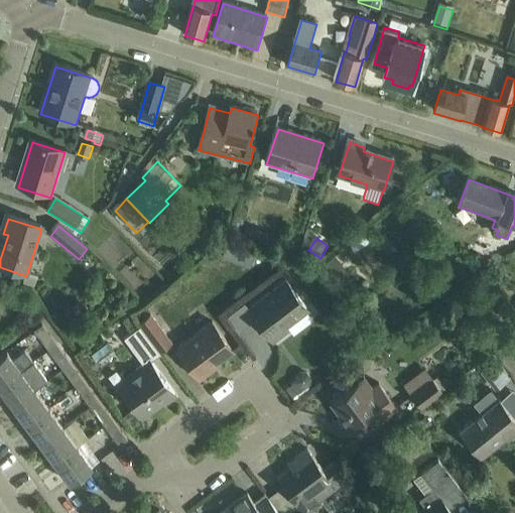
[(227,244),(222,260),(232,263),(237,247),(227,244)]
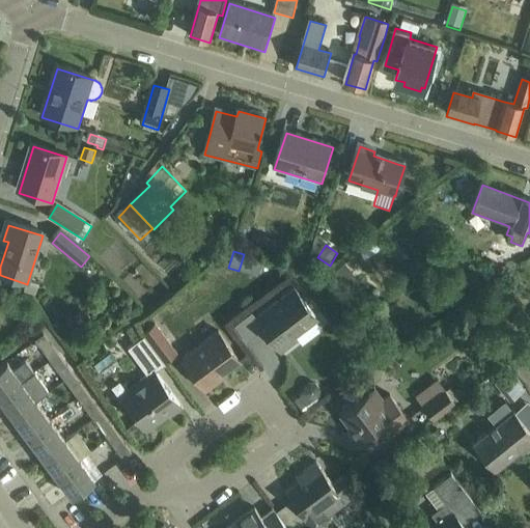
[(358,280),(344,290),(353,300),(365,289),(358,280)]
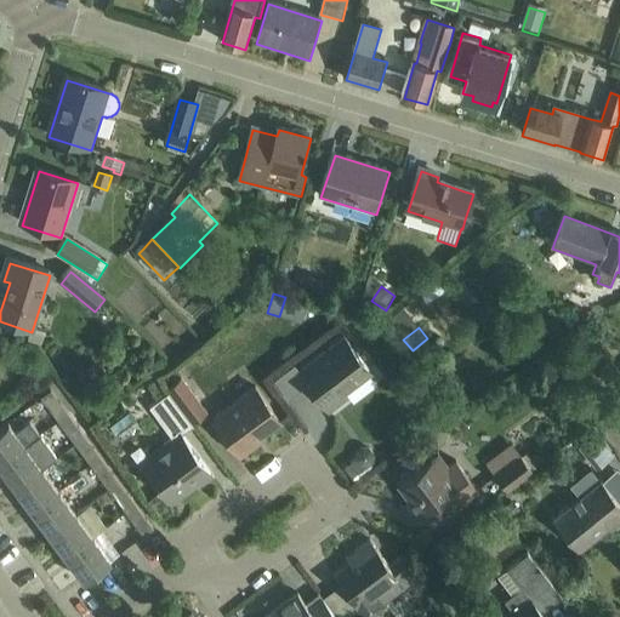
[(47,336),(32,332),(28,344),(43,348),(47,336)]
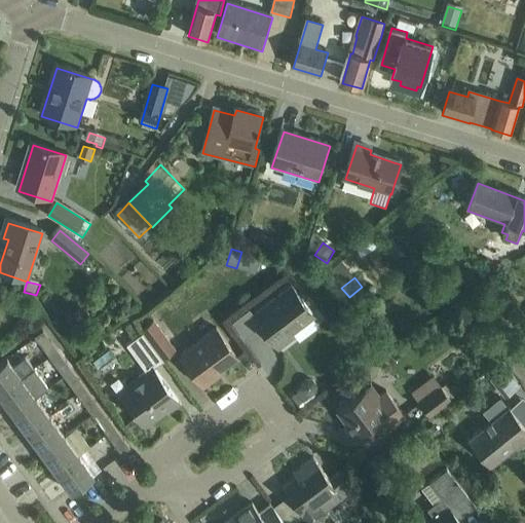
[(264,327),(261,329),(279,353),(296,341),(290,333),(312,315),(292,288),(256,315),(264,327)]
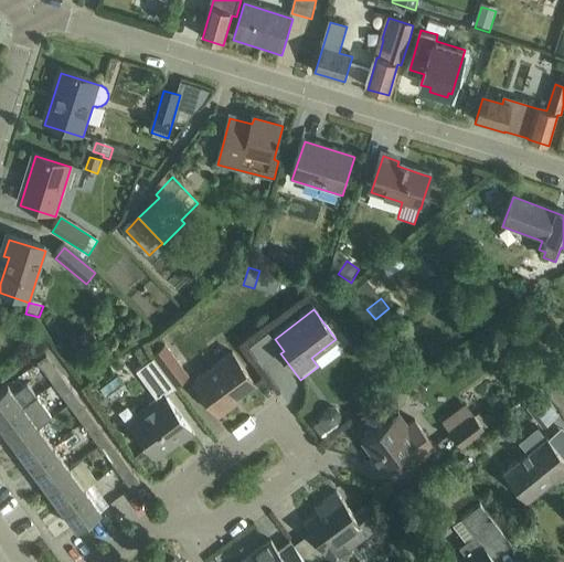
[(176,388),(188,378),(166,347),(152,357),(176,388)]
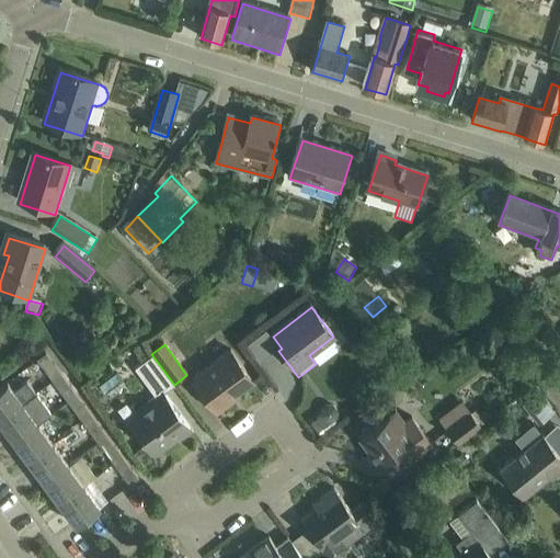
[(228,402),(254,384),(231,353),(193,382),(218,416),(230,406),(228,402)]
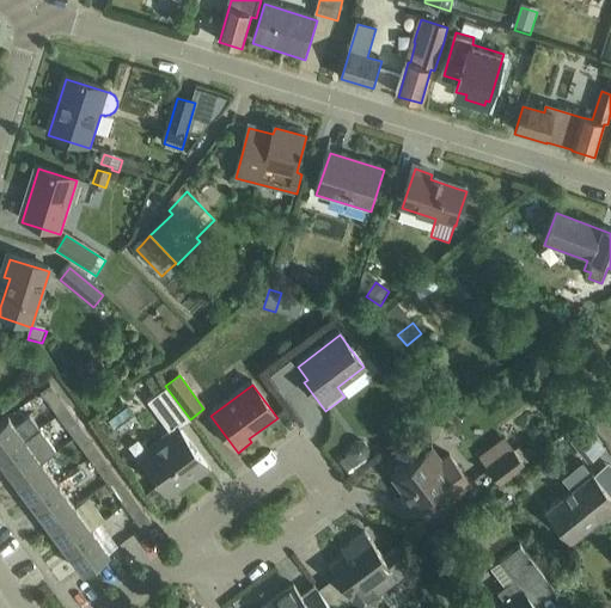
[(166,431),(185,417),(165,390),(146,404),(166,431)]
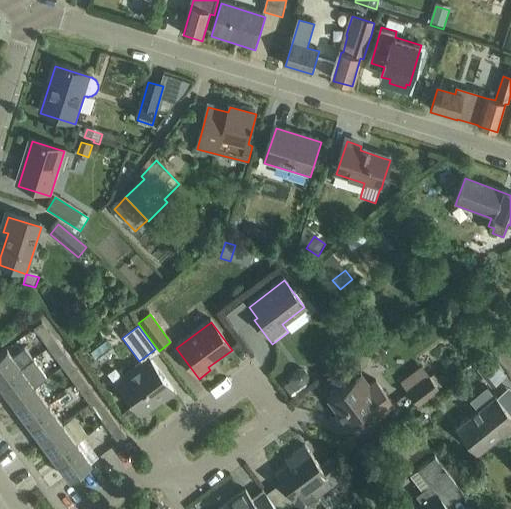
[(92,364),(119,354),(111,334),(85,344),(92,364)]
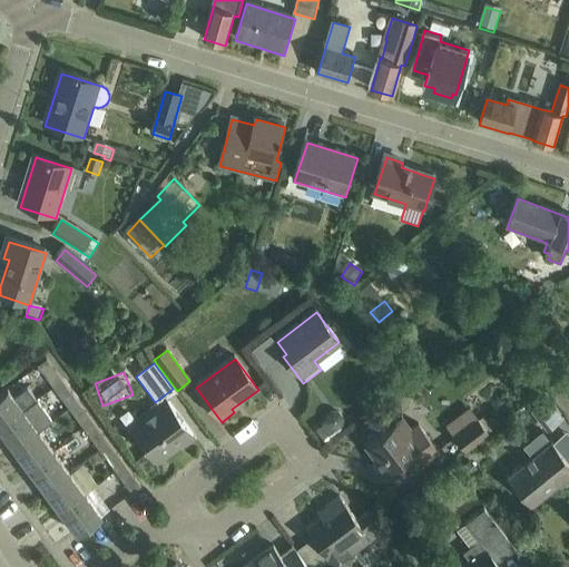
[(0,430),(39,402),(29,390),(16,400),(9,391),(0,397),(0,430)]
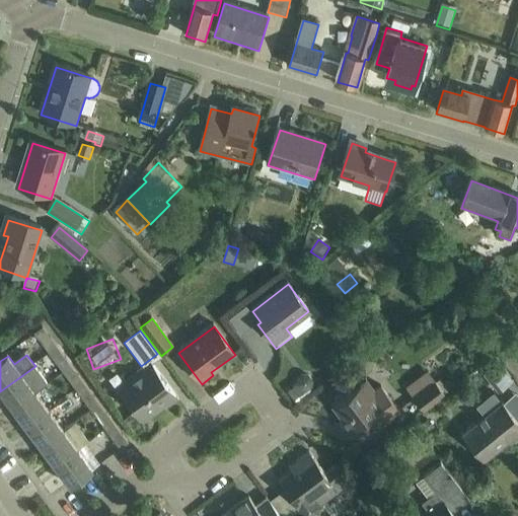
[(510,381),(495,364),(484,373),(498,390),(510,381)]
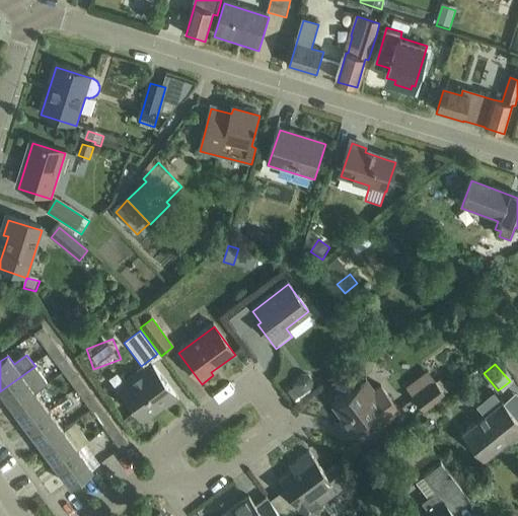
[(35,366),(0,391),(0,392),(14,412),(38,394),(50,385),(35,366)]
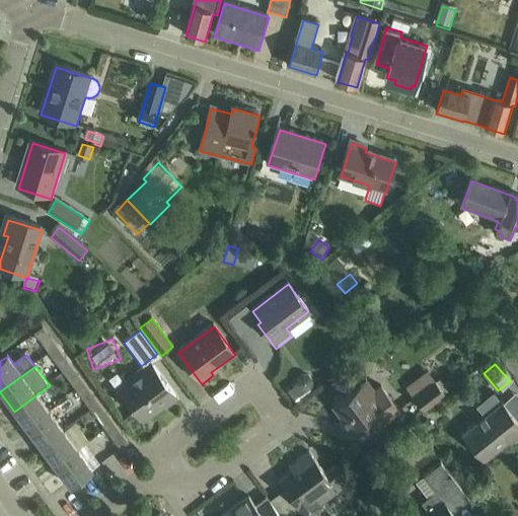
[(164,412),(177,401),(151,366),(117,391),(142,425),(162,409),(164,412)]
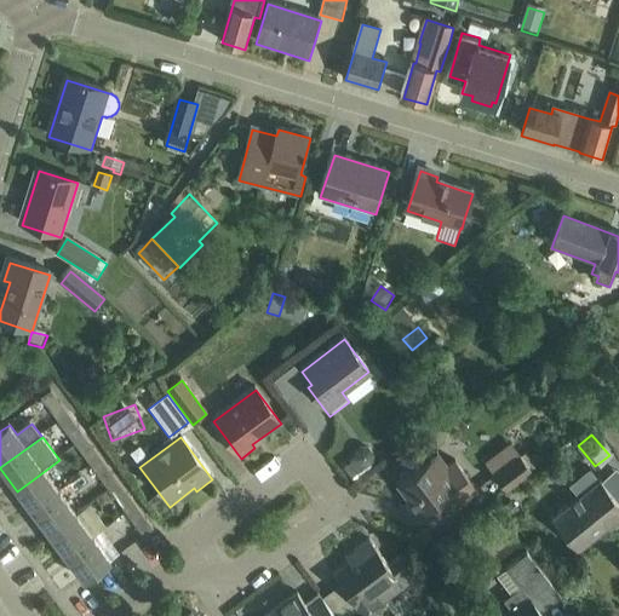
[(350,481),(374,464),(374,458),(371,453),(365,452),(360,455),(360,459),(343,471),(350,481)]
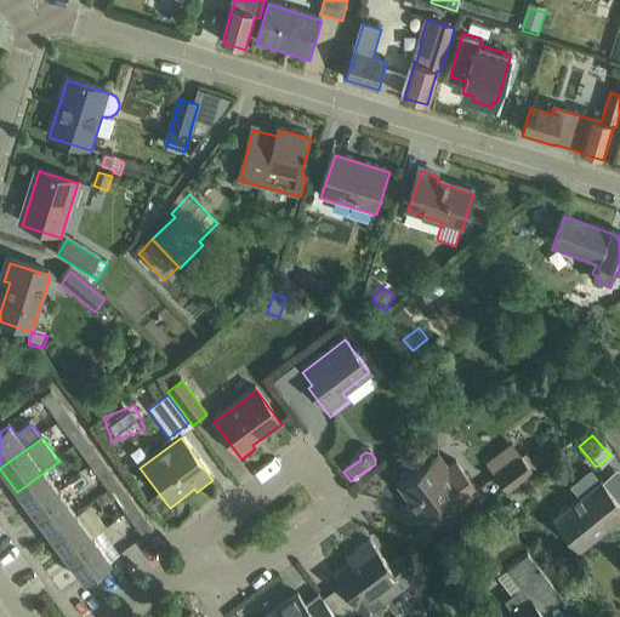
[(504,496),(532,476),(517,458),(490,478),(504,496)]
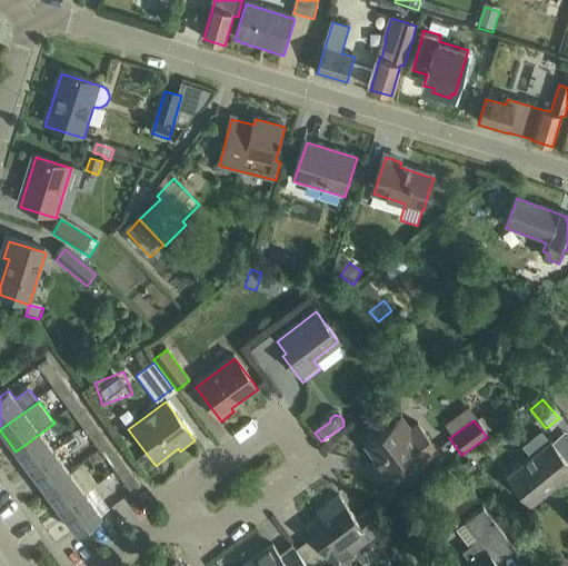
[(395,466),(405,479),(439,453),(418,426),(405,436),(396,423),(377,437),(375,435),(367,440),(369,443),(365,446),(386,474),(395,466)]
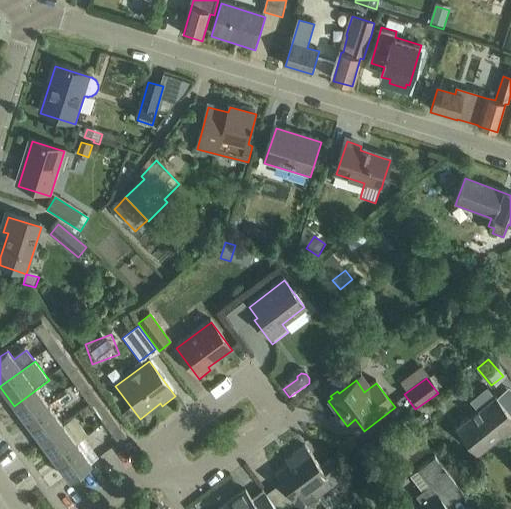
[(37,389),(14,406),(27,424),(50,407),(37,389)]
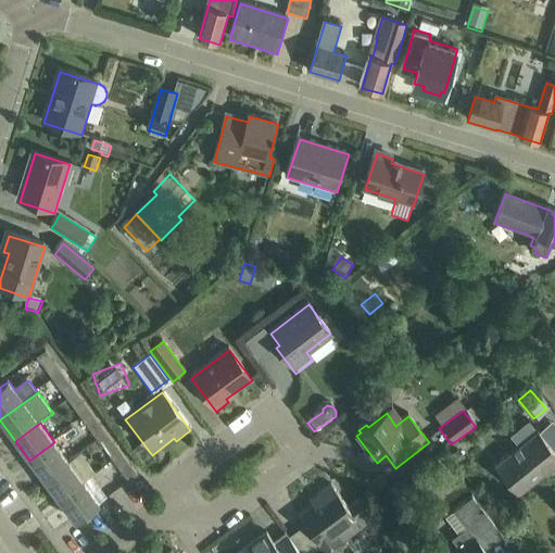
[(519,448),(495,467),(518,497),(541,477),(543,480),(553,473),(551,469),(554,465),(554,453),(538,432),(529,423),(511,438),(519,448)]
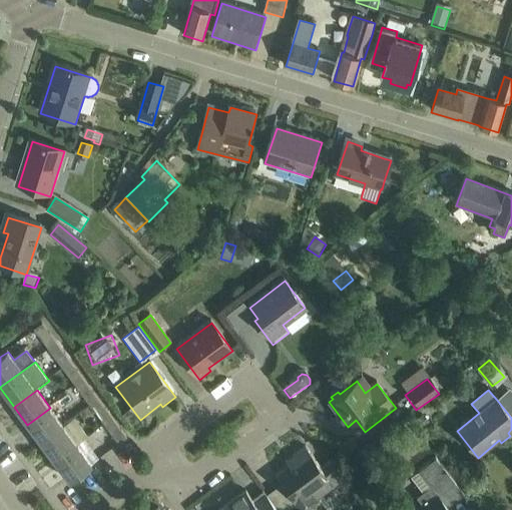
[(50,408),(27,425),(43,445),(65,429),(50,408)]
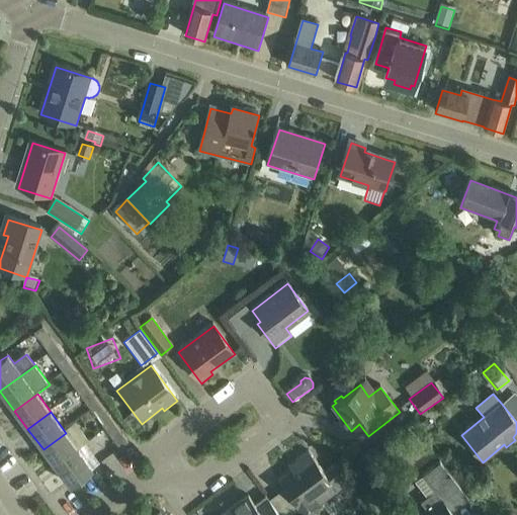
[(79,450),(66,433),(44,449),(56,467),(79,450)]
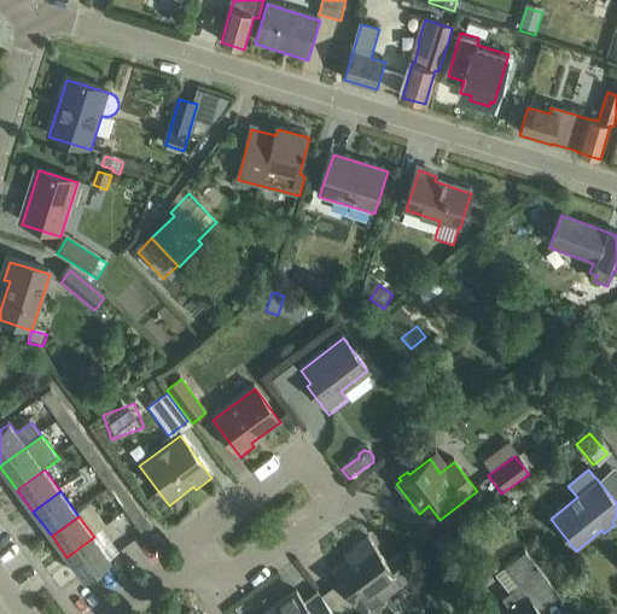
[(94,537),(67,557),(85,582),(112,561),(94,537)]
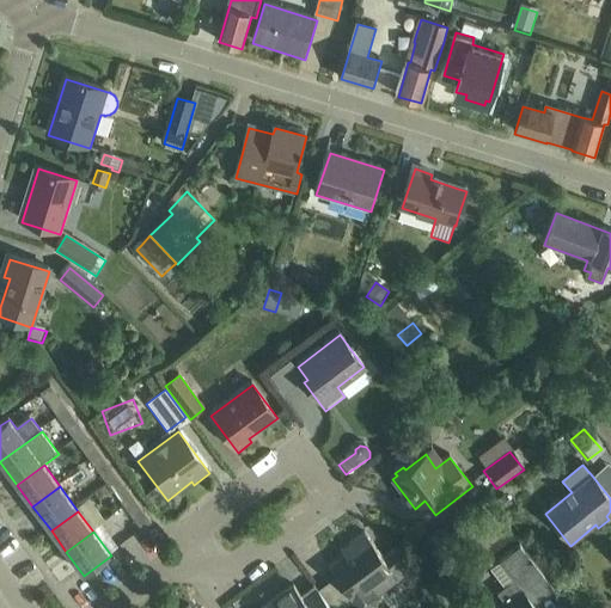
[(354,552),(329,571),(336,579),(352,602),(354,605),(356,607),(373,607),(376,606),(377,599),(370,589),(391,572),(398,582),(410,572),(395,551),(383,559),(365,535),(349,546),(354,552)]
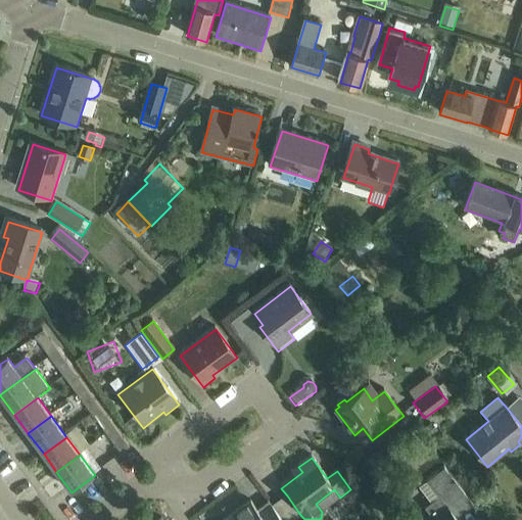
[(458,519),(473,507),(443,468),(426,482),(445,508),(430,519),(458,519)]
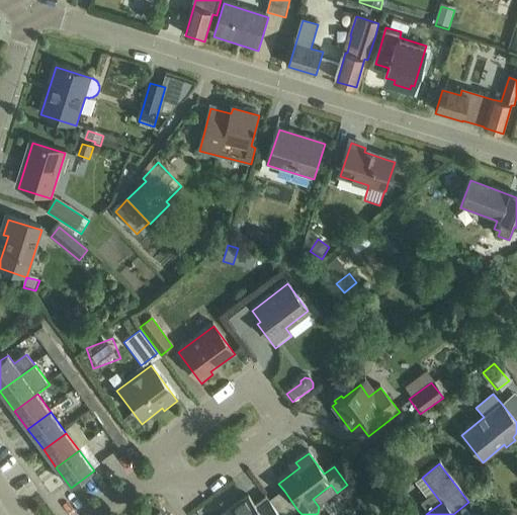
[(279,514),(270,502),(258,511),(249,498),(225,514),(279,514)]
